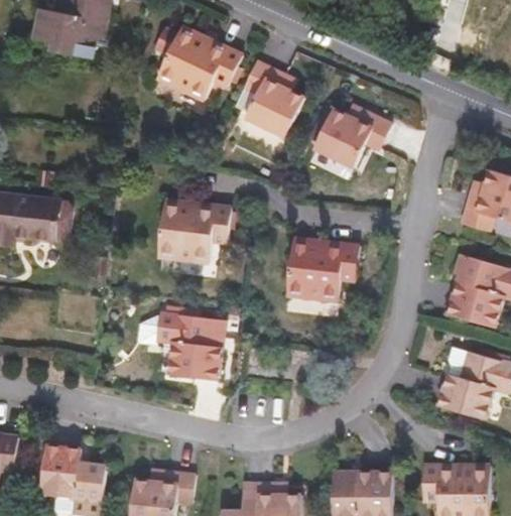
[(105,39),(112,0),(57,0),(55,13),(41,10),(36,37),(55,41),(53,49),(94,57),(97,38),(105,39)]
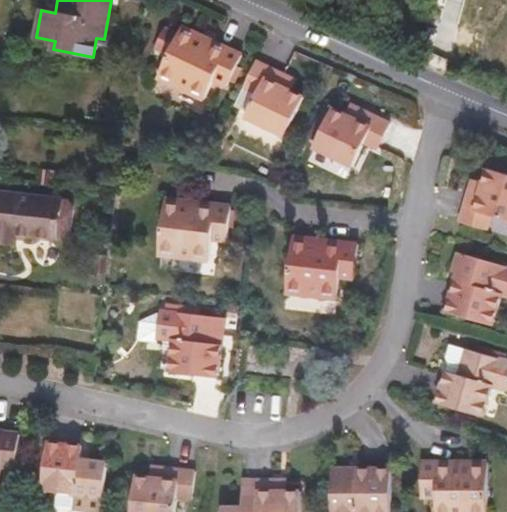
[(156,74),(202,96),(212,77),(226,84),(241,52),(212,38),(208,44),(193,37),(196,31),(181,23),(176,31),(163,24),(154,44),(167,51),(156,74)]
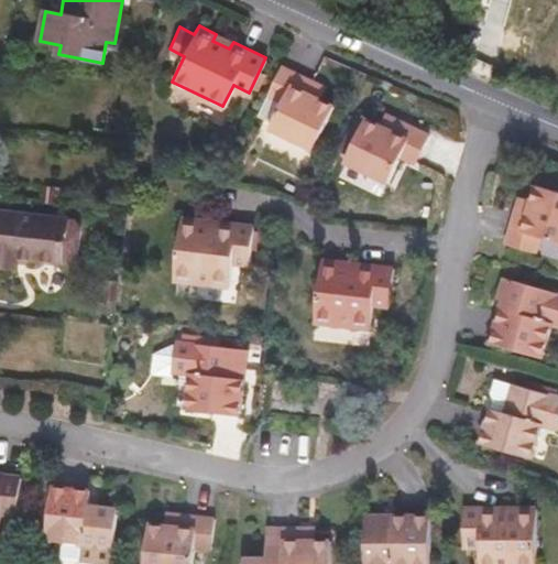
[(316,80),(282,63),(267,91),(282,99),(270,125),(314,147),(335,105),(312,93),(316,80)]
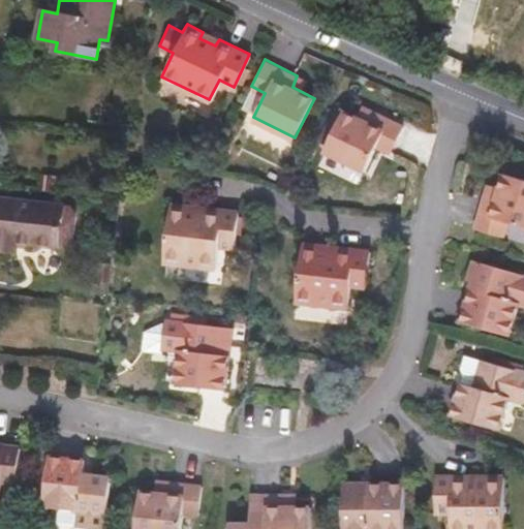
[(322,150),(364,170),(375,145),(390,151),(402,126),(369,110),(363,122),(342,112),(322,150)]
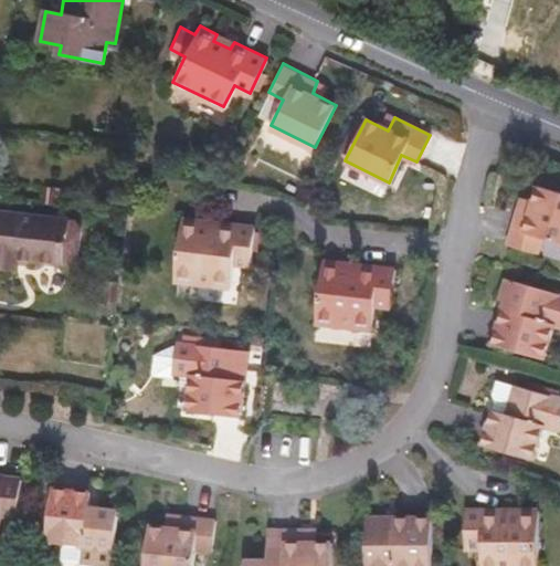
[(504,244),(532,253),(538,238),(559,243),(559,192),(535,186),(527,210),(515,207),(504,244)]
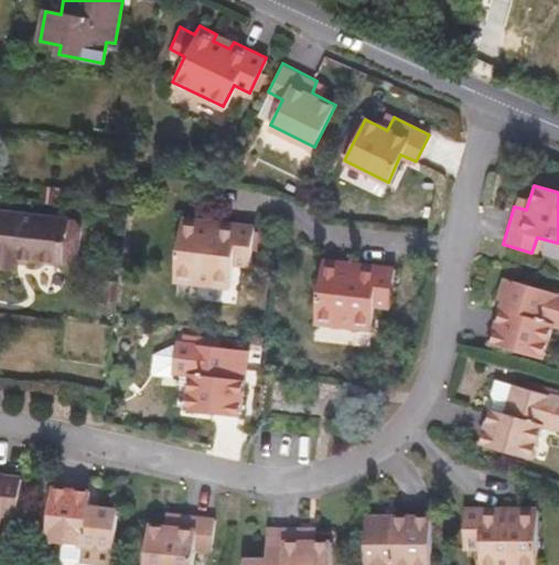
[(58,262),(64,221),(0,213),(0,265),(13,267),(15,257),(58,262)]
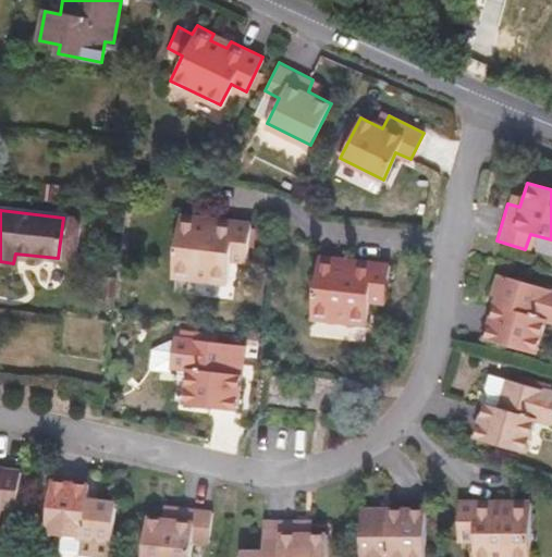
[(171,274),(225,281),(229,257),(244,259),(248,222),(216,217),(215,224),(195,222),(196,215),(178,212),(171,274)]
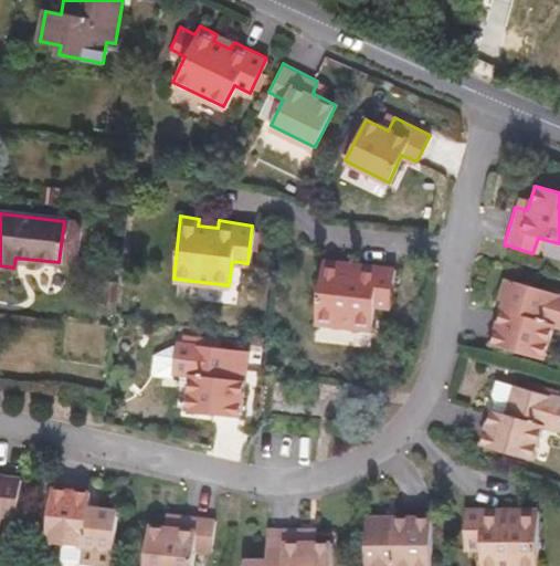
[(70,222),(64,221),(59,262),(65,263),(73,258),(76,229),(70,222)]
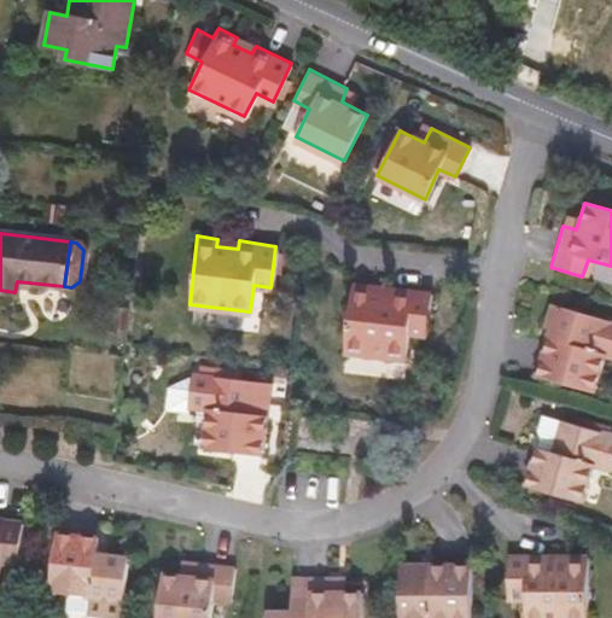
[(344,350),(404,357),(408,331),(425,332),(429,291),(394,286),(392,296),(371,293),(372,285),(351,283),(344,350)]
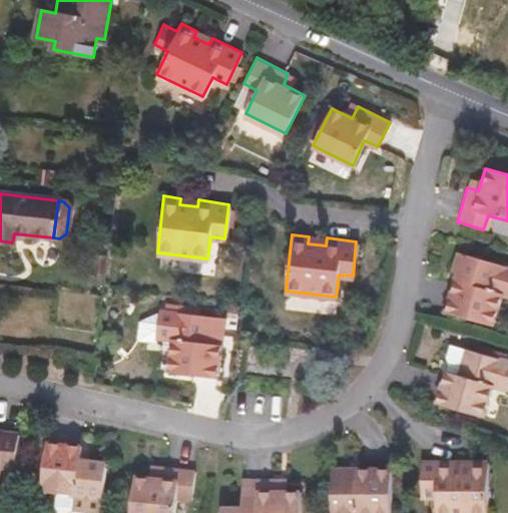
[(443,313),(492,326),(501,296),(507,297),(507,268),(461,254),(457,253),(452,272),(455,273),(453,280),(443,313)]
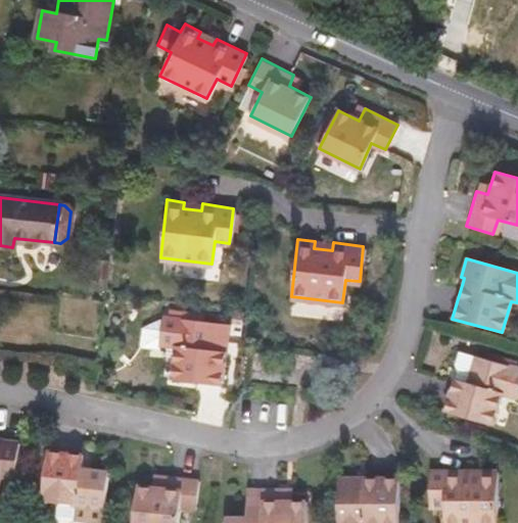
[(158,342),(160,315),(143,313),(140,340),(158,342)]
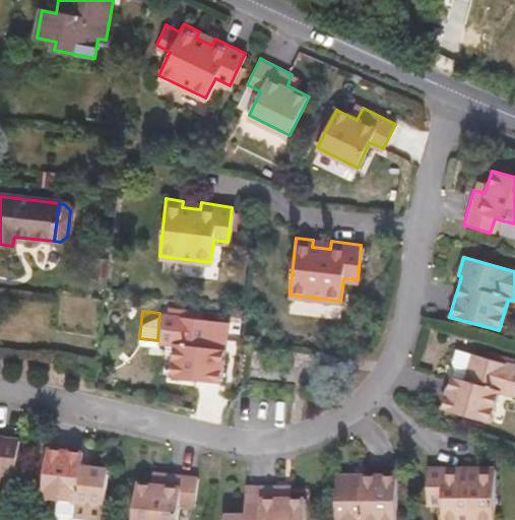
[(226,340),(229,323),(159,313),(157,340),(173,342),(170,375),(219,382),(223,348),(209,345),(210,339),(226,340)]
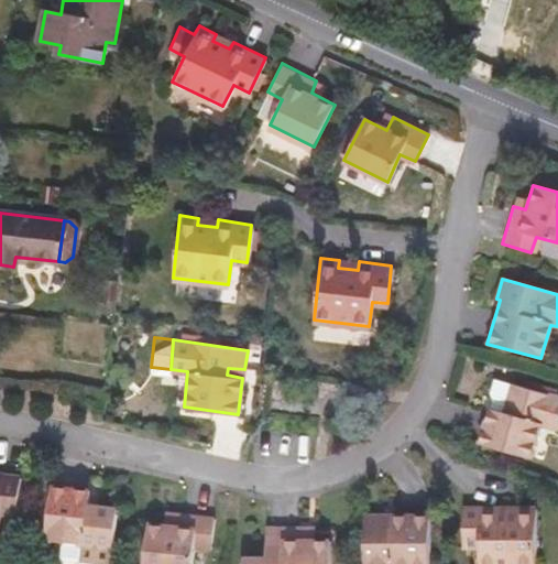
[(533,392),(521,389),(489,379),(484,392),(485,394),(487,397),(489,400),(503,404),(500,413),(485,410),(476,444),(527,458),(538,424),(555,430),(557,418),(557,399),(549,397),(533,392)]
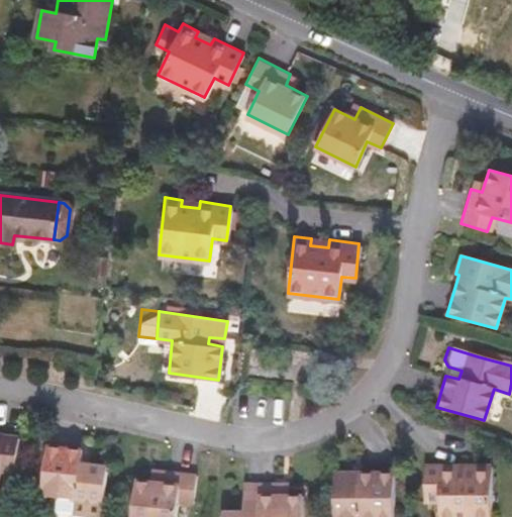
[(480,350),(478,356),(489,359),(491,353),(480,350)]
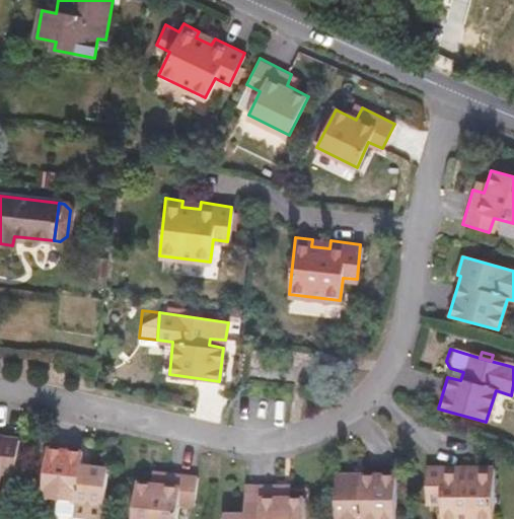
[(493,355),(491,361),(506,365),(508,360),(493,355)]
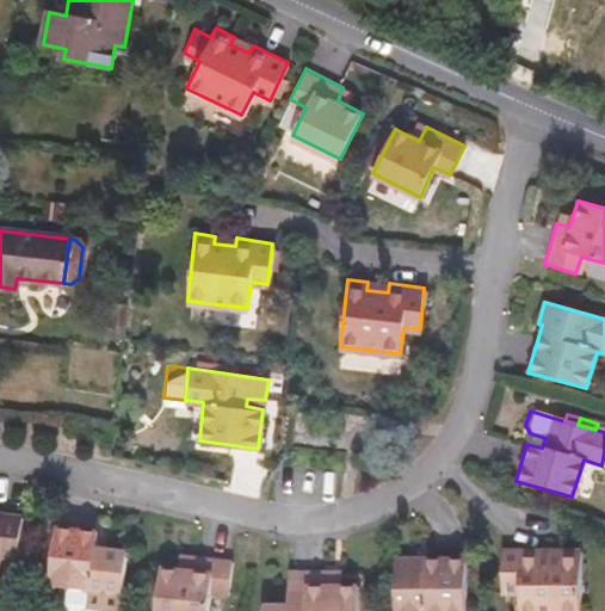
[(0,555),(16,555),(19,516),(0,513),(0,555)]
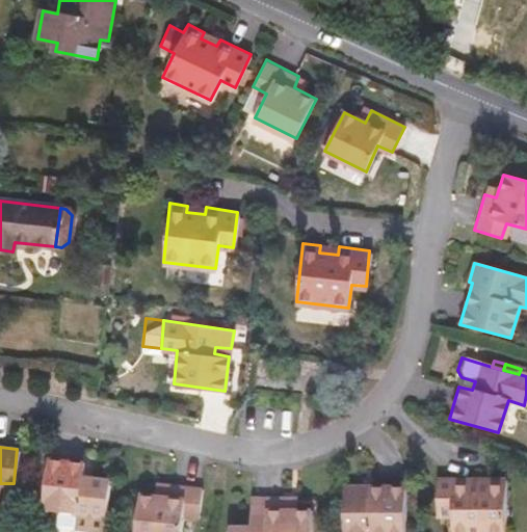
[(82,477),(83,464),(48,460),(43,509),(60,511),(58,531),(101,531),(103,519),(109,480),(82,477)]
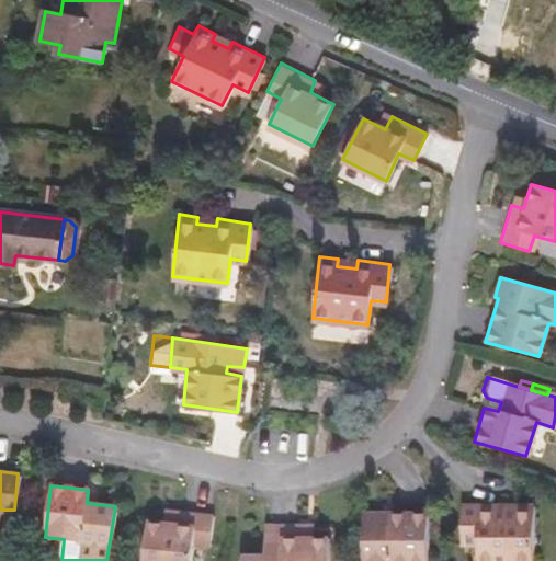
[(531,560),(531,507),(511,507),(511,516),(494,516),(494,507),(458,507),(458,546),(475,547),(475,560),(531,560)]
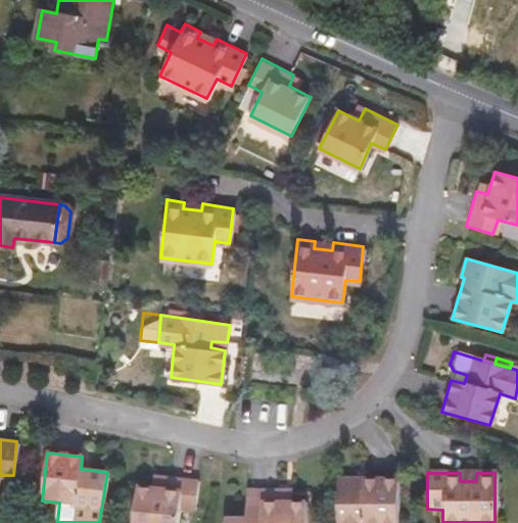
[(193,508),(196,481),(161,478),(160,488),(136,486),(132,522),(177,522),(180,507),(193,508)]
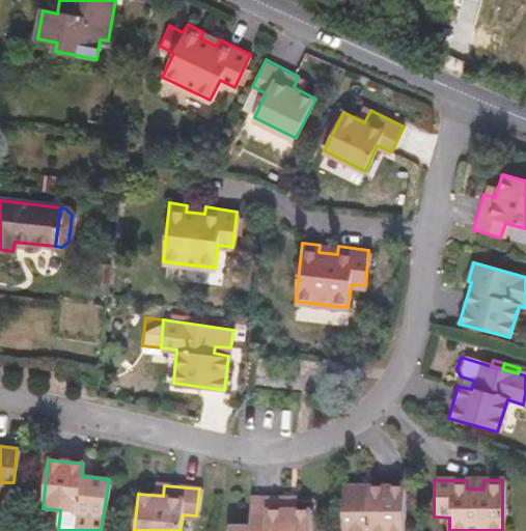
[(338,530),(402,530),(403,486),(367,486),(367,501),(339,501),(338,530)]
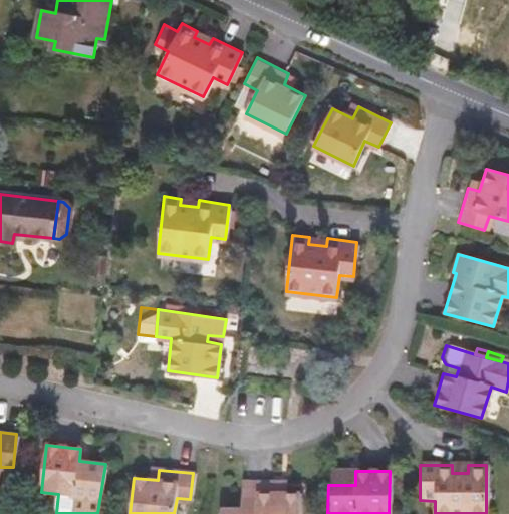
[(242,506),(224,506),(222,513),(300,513),(301,493),(284,493),(277,493),(277,481),(242,482),(242,506)]
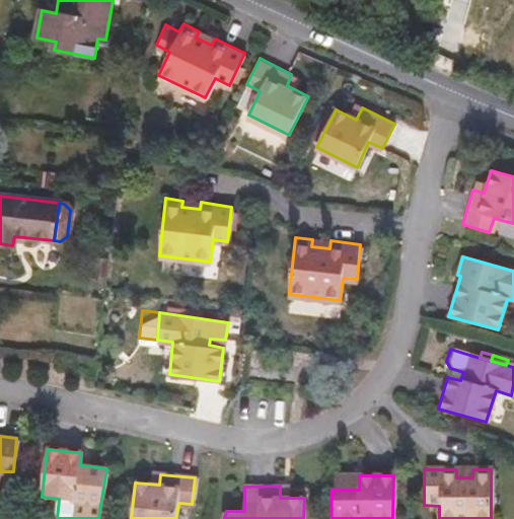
All buildings are outlined.
